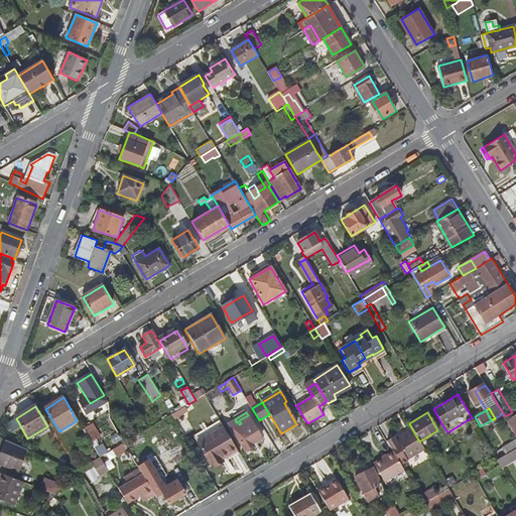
[(254,426),(248,415),(239,420),(241,423),(239,424),(237,421),(236,422),(230,425),(247,454),(265,442),(255,425),(254,426)]
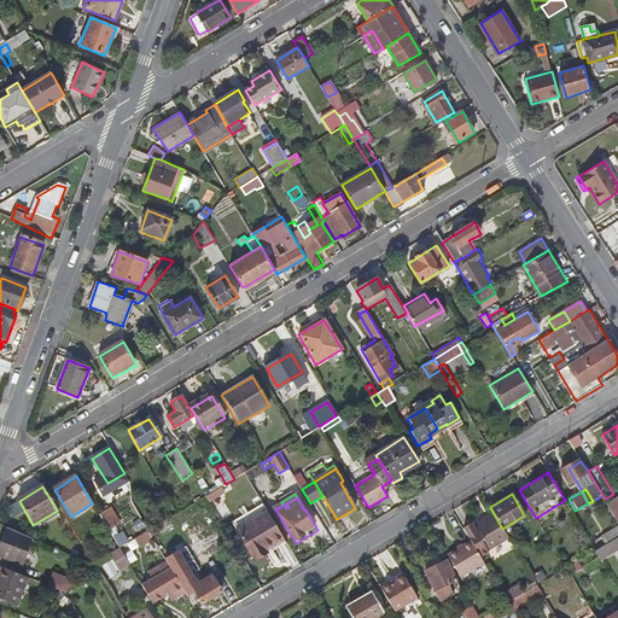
[(232,523),(237,531),(268,512),(263,505),(232,523)]
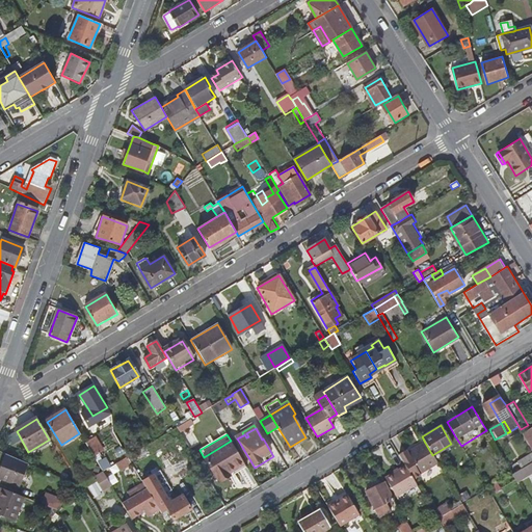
[(85,443),(92,455),(103,450),(95,437),(85,443)]
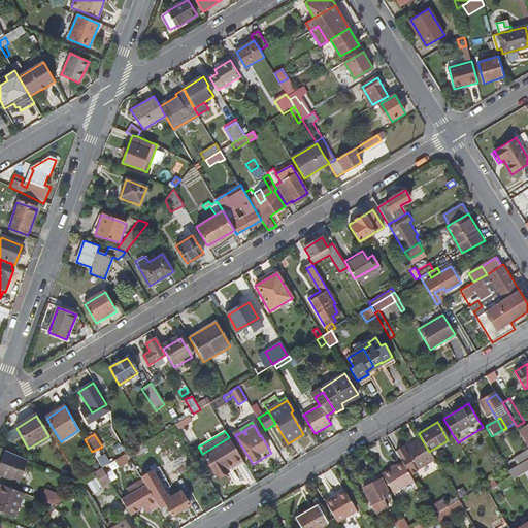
[(227,468),(242,459),(229,437),(202,454),(217,477),(227,471),(227,468)]
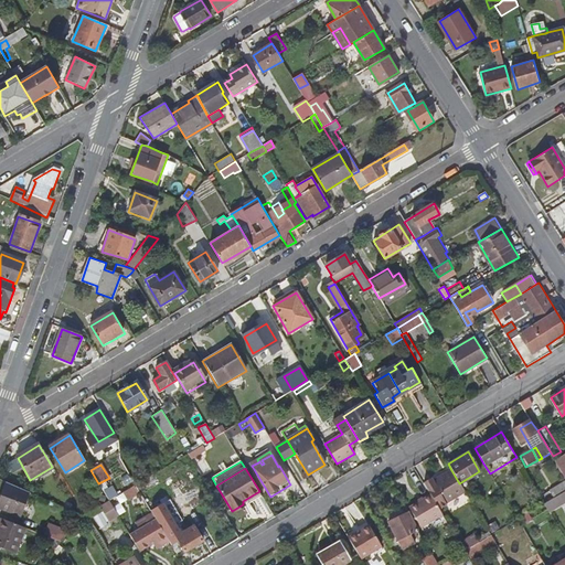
[(432,478),(424,483),(430,494),(439,509),(447,504),(446,502),(465,491),(459,483),(451,470),(433,481),(432,478)]
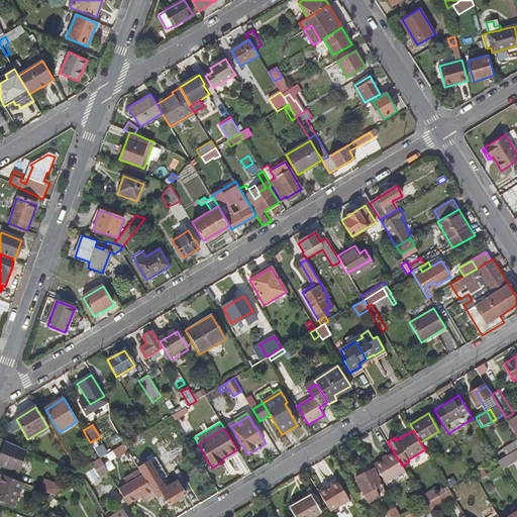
[(513,443),(516,450),(516,449),(516,438),(503,447),(504,448),(513,443)]
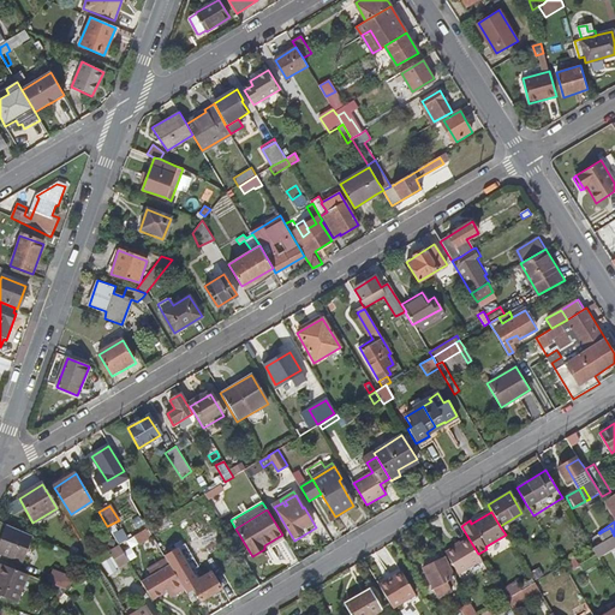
[(34,537),(6,524),(0,538),(0,554),(23,562),(34,537)]
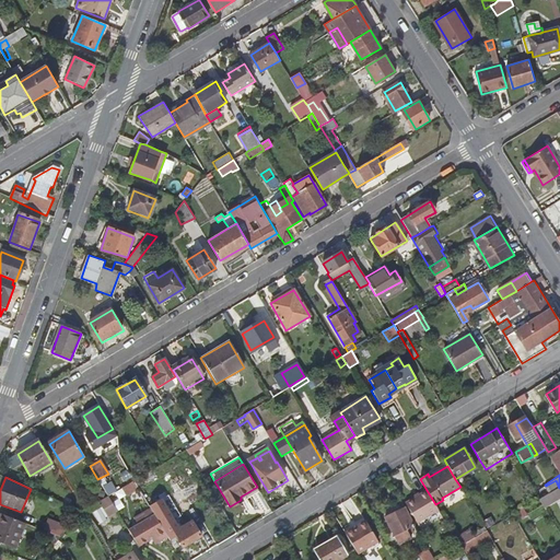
[(135,480),(123,488),(121,488),(126,496),(127,497),(140,489),(138,487),(135,480)]
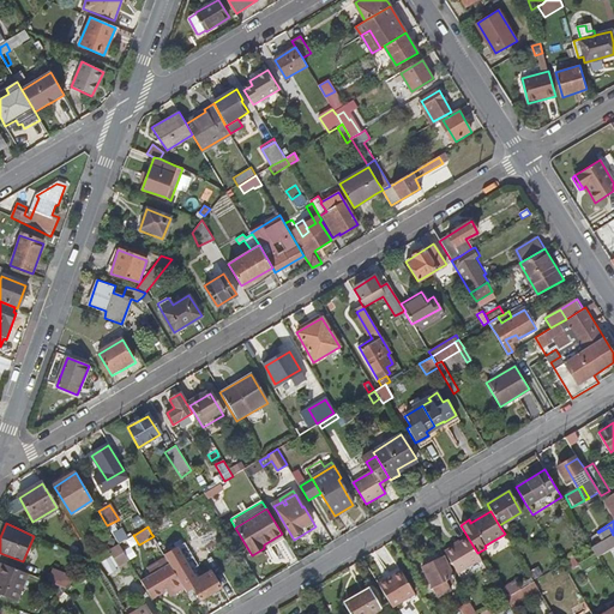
[(609,536),(613,535),(609,527),(599,533),(602,541),(606,540),(609,536)]
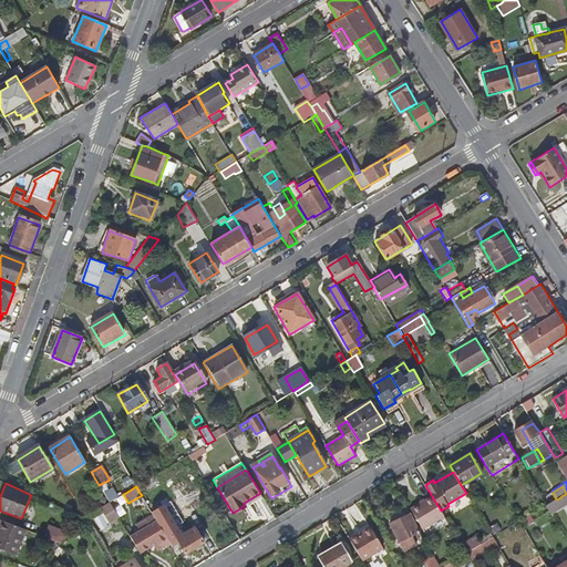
[(127,502),(123,494),(115,498),(120,506),(127,502)]
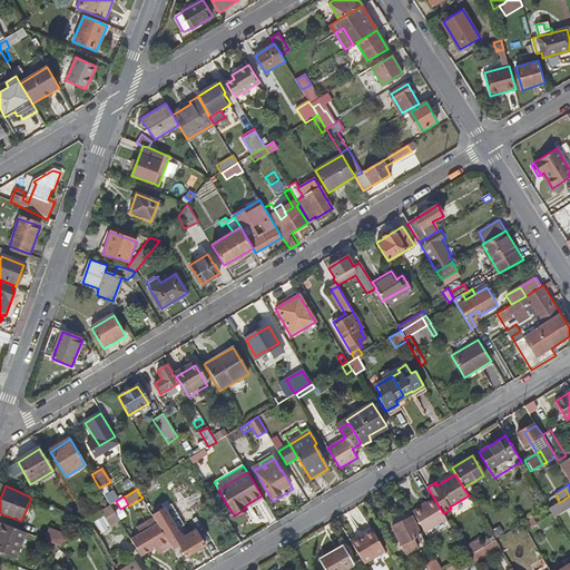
[(443,513),(434,499),(412,512),(425,532),(446,519),(443,513)]
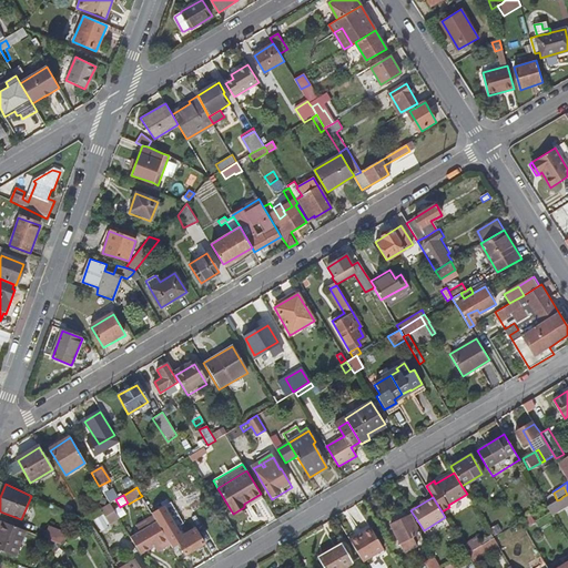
[(563,505),(560,499),(557,500),(548,506),(551,511),(554,515),(565,507),(563,505)]
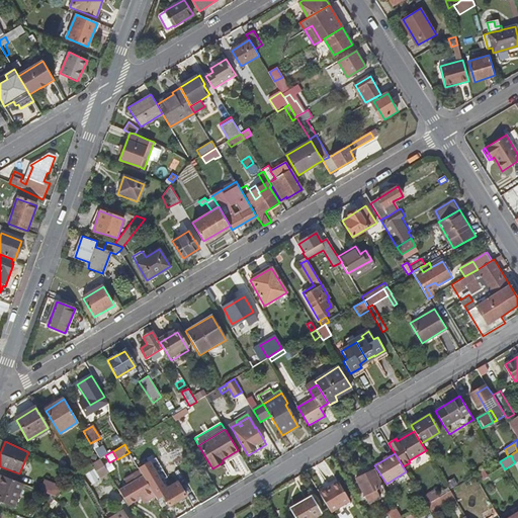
[(139,468),(141,470),(142,472),(148,483),(152,490),(155,496),(162,508),(166,506),(163,500),(161,497),(163,496),(165,499),(169,506),(177,501),(179,504),(185,500),(183,497),(185,495),(177,483),(169,488),(164,481),(169,478),(157,457),(139,468)]
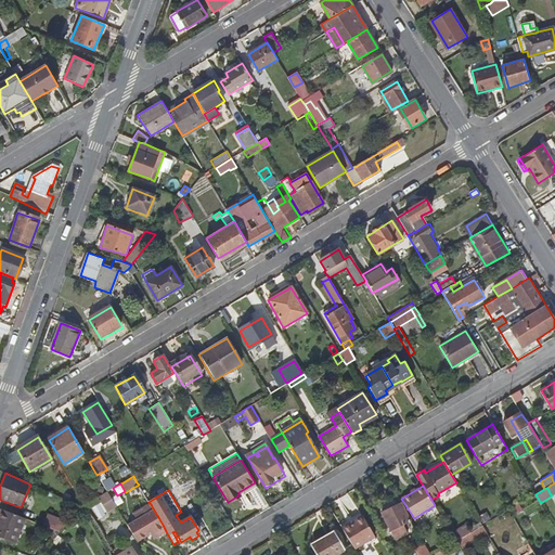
[(112,499),(107,492),(98,498),(101,503),(106,512),(116,507),(116,505),(112,499)]
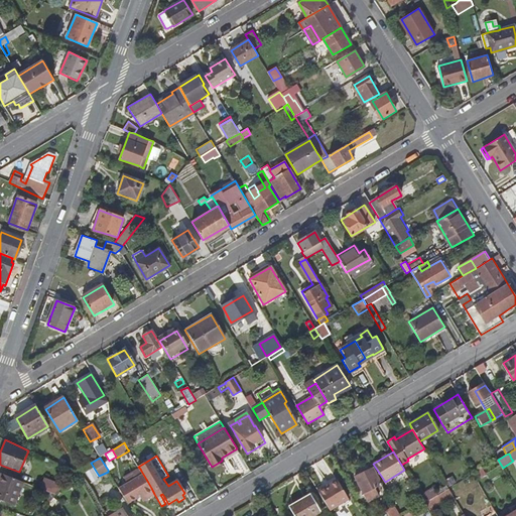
[(501,465),(498,460),(473,475),(476,480),(501,465)]
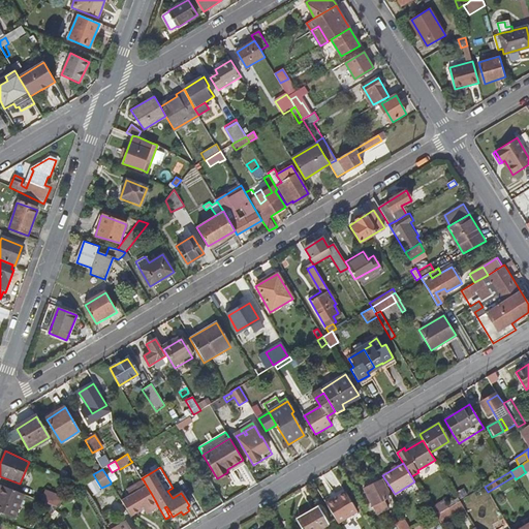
[(111,472),(106,475),(111,481),(115,478),(111,472)]
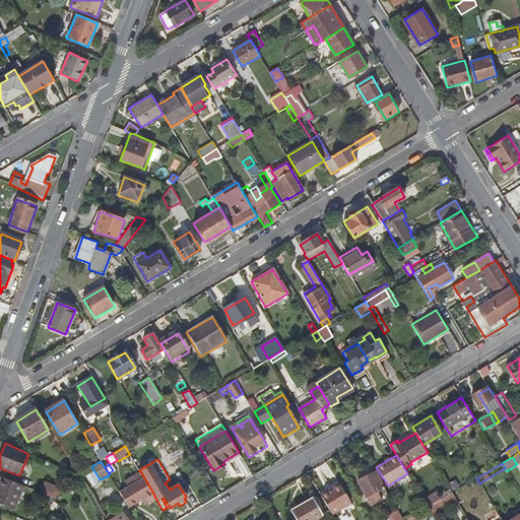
[(100,479),(94,471),(86,476),(92,486),(100,483),(98,481),(100,479)]
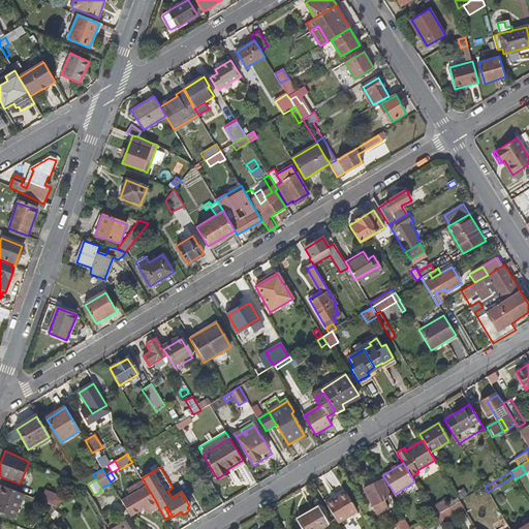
[(392,496),(381,479),(364,490),(377,515),(389,508),(383,499),(392,496)]
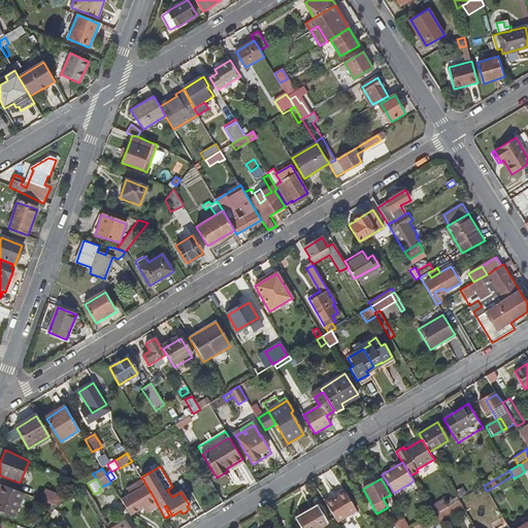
[(131,494),(122,499),(131,516),(146,506),(149,510),(158,505),(155,499),(151,492),(144,482),(143,480),(127,489),(131,494)]
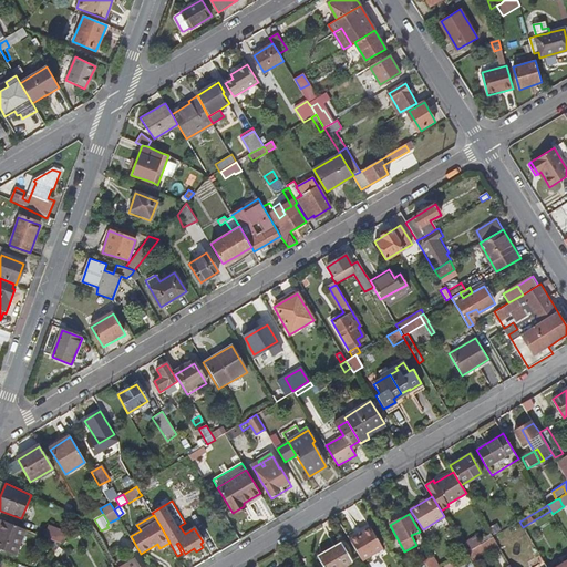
[(27,529),(4,521),(0,533),(0,549),(16,556),(27,529)]
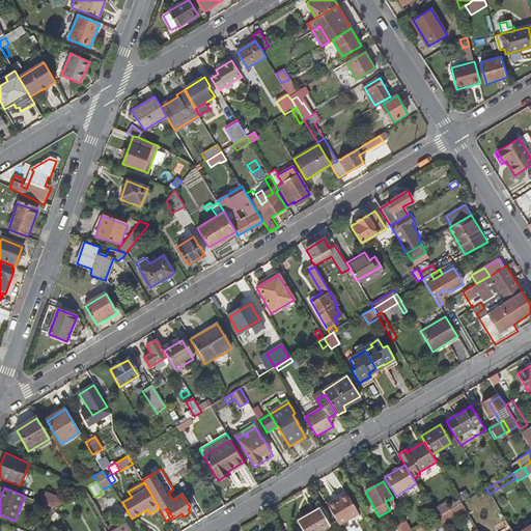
[(57,509),(60,506),(65,500),(46,492),(42,502),(46,504),(57,509)]
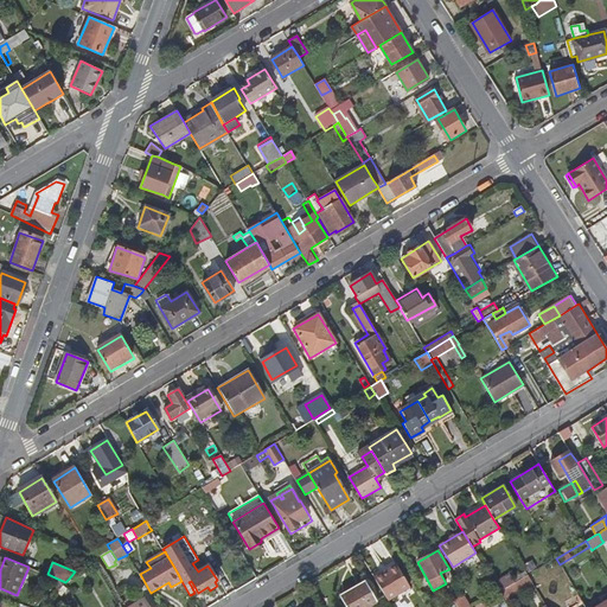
[(396,563),(374,577),(387,599),(410,586),(396,563)]
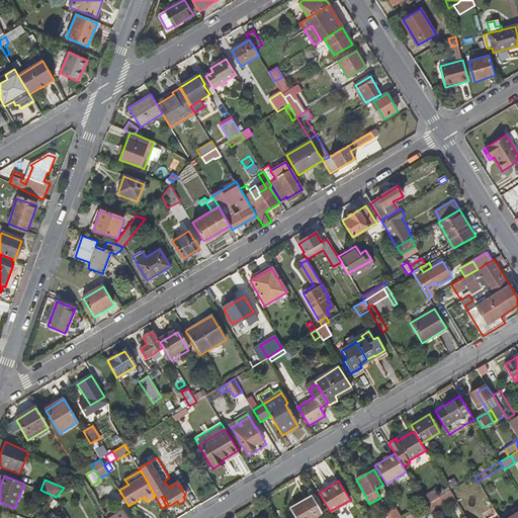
[(437,494),(439,498),(440,497),(450,491),(448,488),(437,494)]
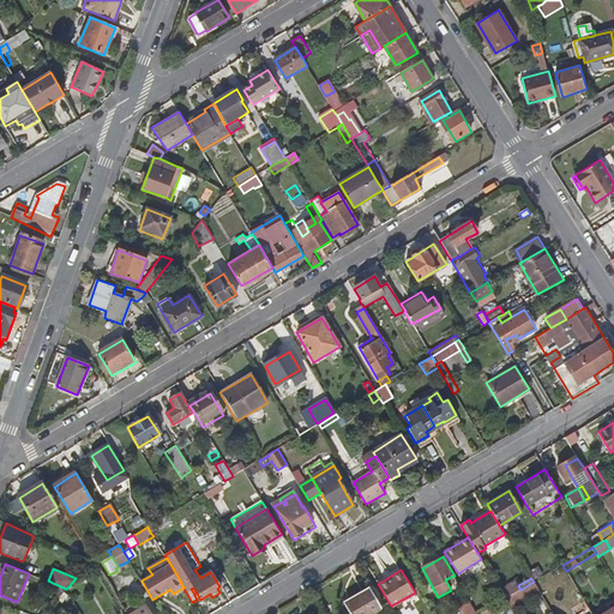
[(500,590),(506,600),(521,590),(518,585),(516,582),(500,590)]
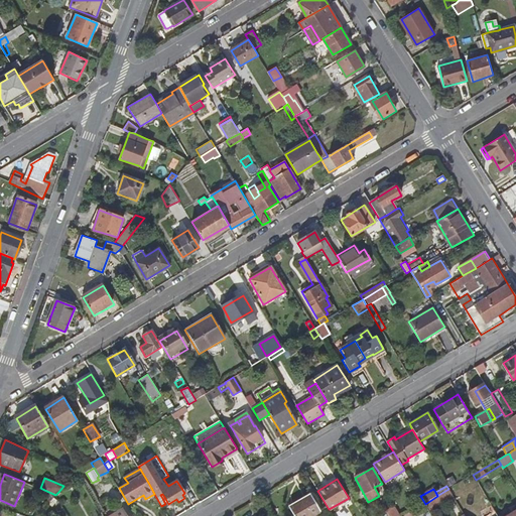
[(448,489),(438,495),(437,496),(425,504),(428,509),(429,511),(443,502),(454,497),(454,496),(448,489)]
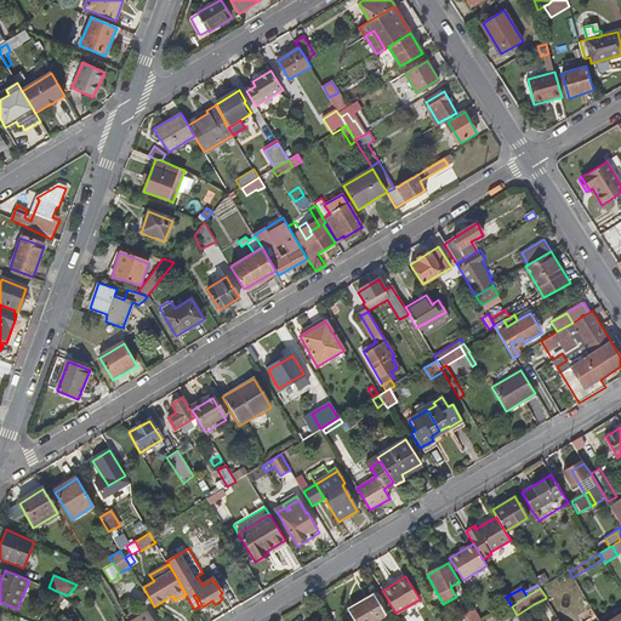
[(67,596),(53,590),(52,596),(63,600),(66,598),(67,596)]
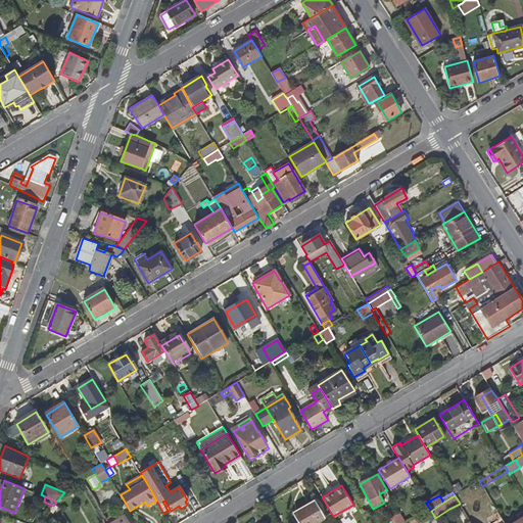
[(75,497),(63,504),(64,506),(62,507),(64,511),(78,503),(75,497)]
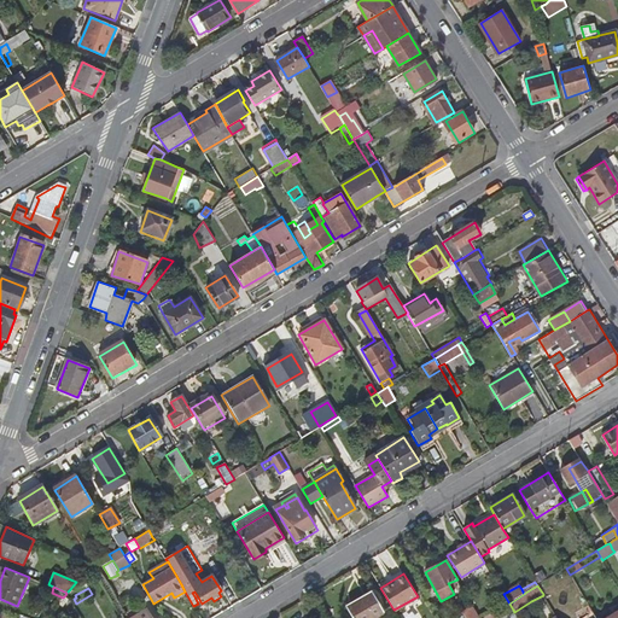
[(374,617),(384,613),(372,592),(347,607),(353,617),(374,617)]
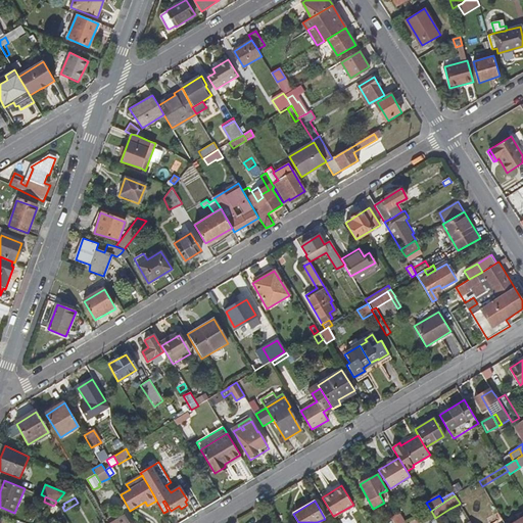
[(59,507),(55,504),(53,506),(50,510),(54,514),(59,507)]
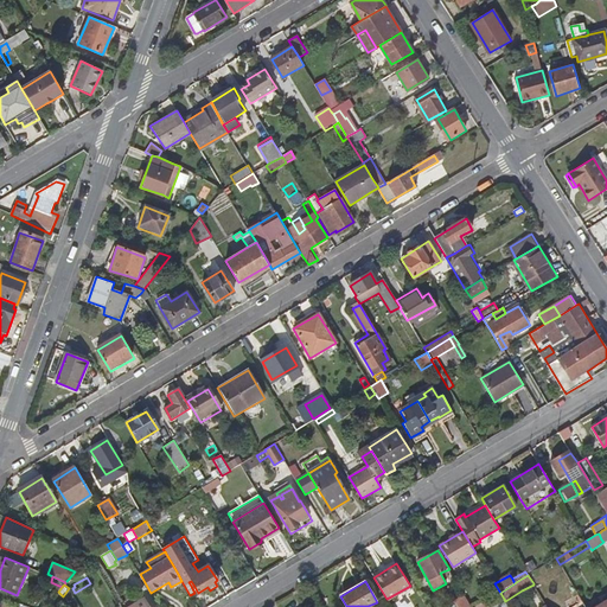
[(499,606),(509,606),(505,601),(504,599),(500,593),(483,602),(474,606),(490,606),(500,601),(502,604),(499,606)]
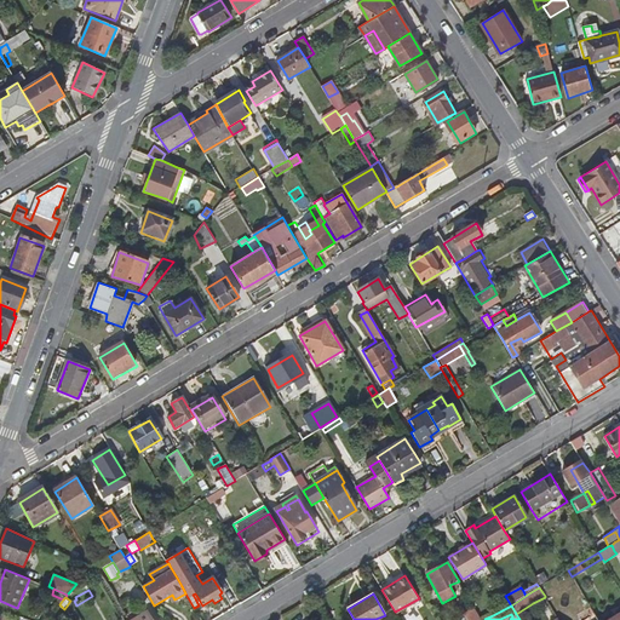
[(472,607),(463,613),(466,619),(482,619),(474,607),(472,607)]
